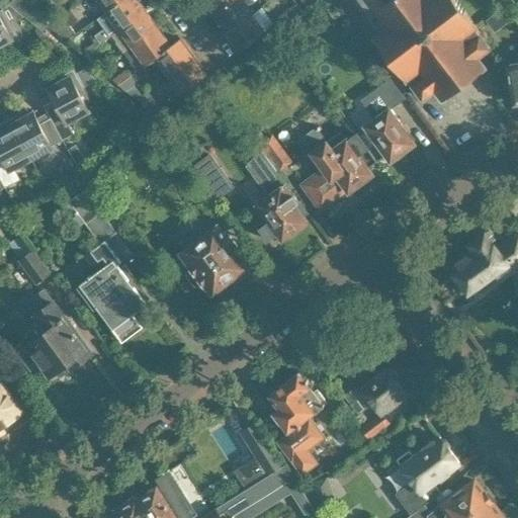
[(12,0),(9,3),(26,17),(36,9),(35,8),(34,9),(27,0),(12,0)]
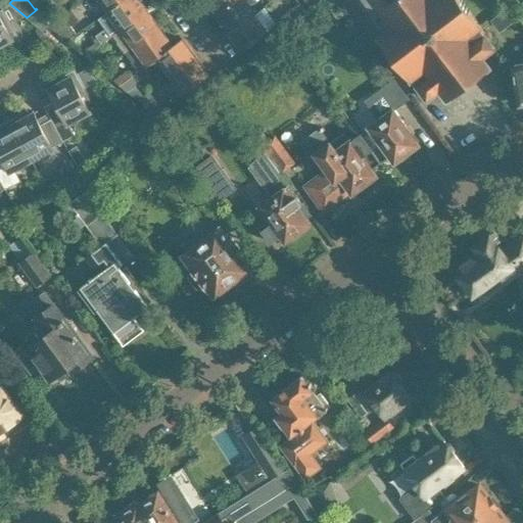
[(125,0),(88,0),(87,1),(91,7),(100,1),(108,12),(125,0)]
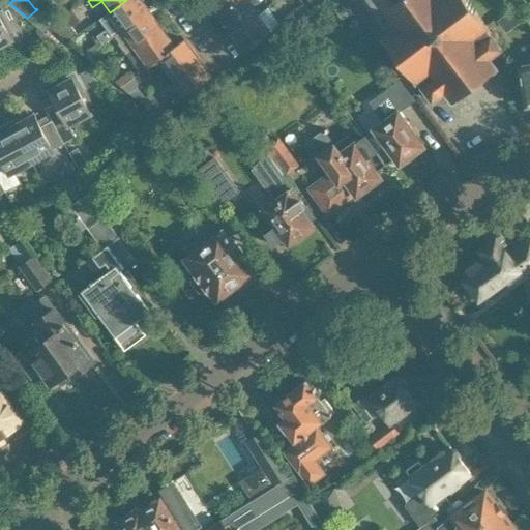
[(114,37),(150,11),(141,0),(126,0),(110,12),(100,20),(107,29),(97,35),(104,45),(109,40),(114,37)]
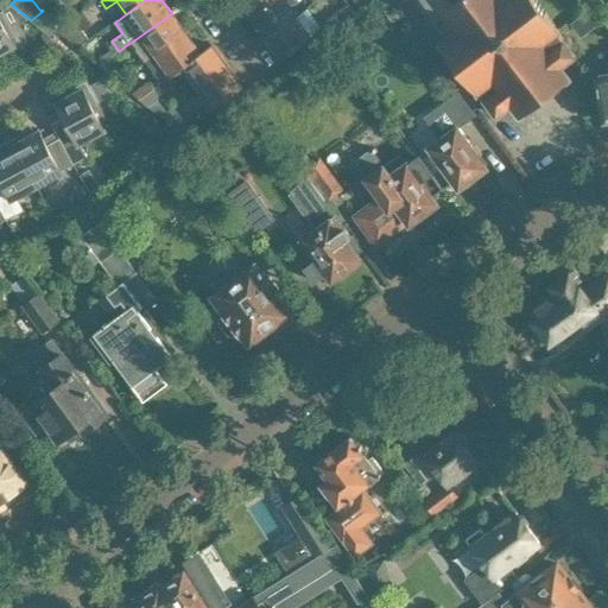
[(247,0),(257,12),(273,0),(247,0)]
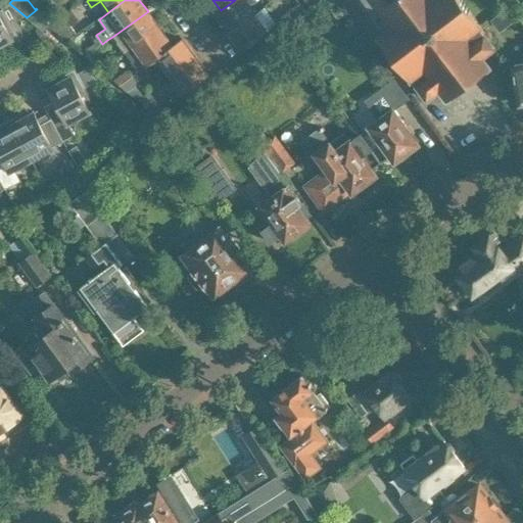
[(256,12),(246,0),(235,0),(221,10),(216,14),(229,33),(256,12)]
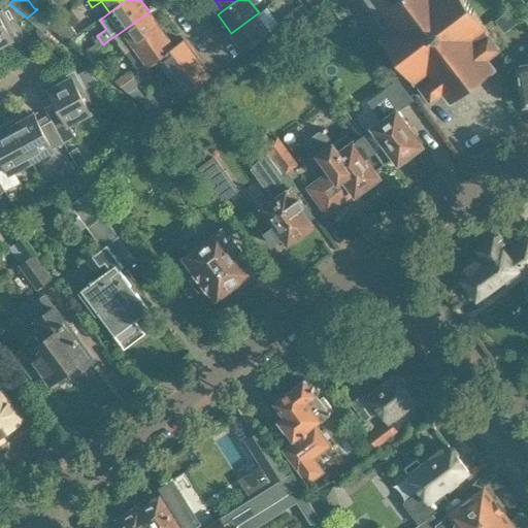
[(382,38),(398,60),(415,81),(418,79),(422,86),(421,87),(431,100),(443,91),(452,102),(495,69),(487,58),(500,48),(490,34),(488,35),(484,29),(487,27),(466,0),(363,0),(388,33),(382,38)]
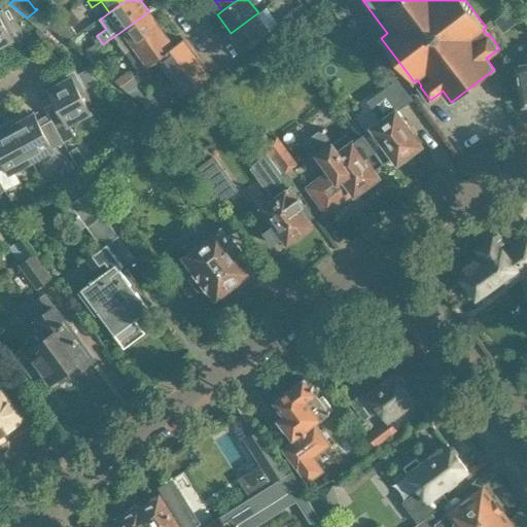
[(521,0),(508,0),(516,9),(524,3),(521,0)]
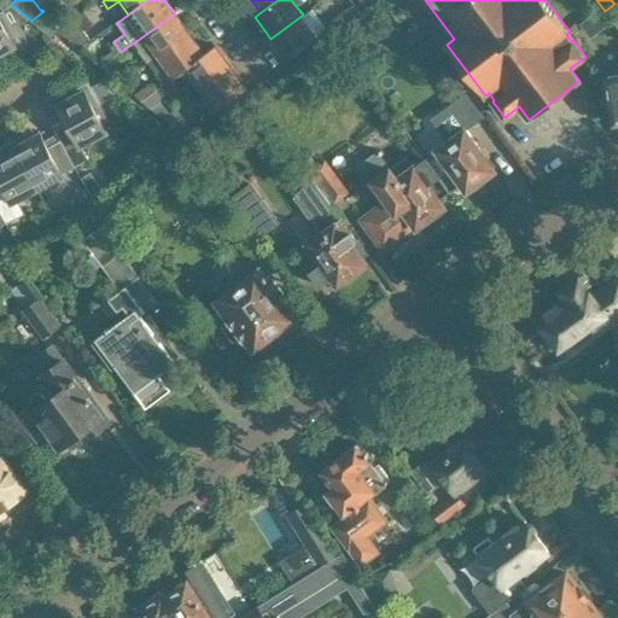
[(354,5),(343,12),(350,21),(360,12),(354,5)]
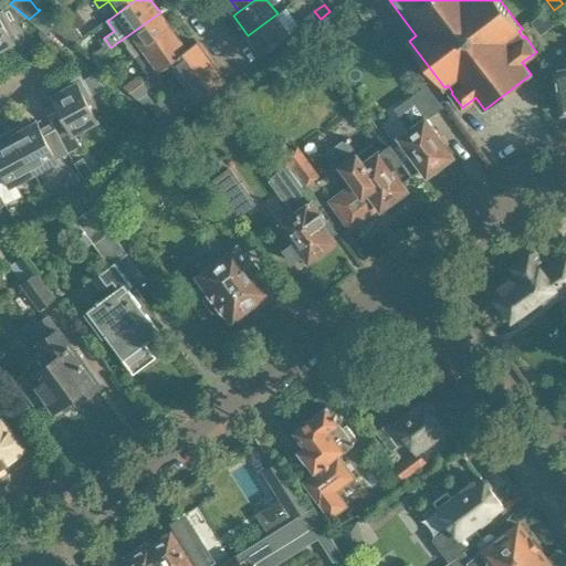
[(278,13),(248,35),(262,55),(290,34),(292,33),(301,27),(286,7),(278,13)]
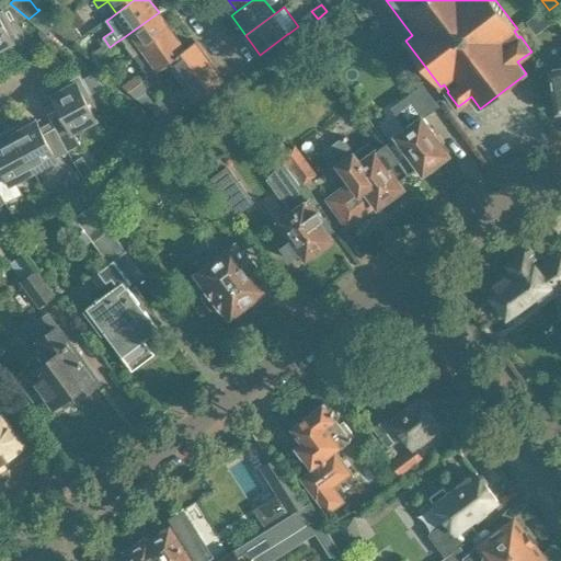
[(55,27),(39,10),(29,19),(47,34),(54,29),(55,27)]
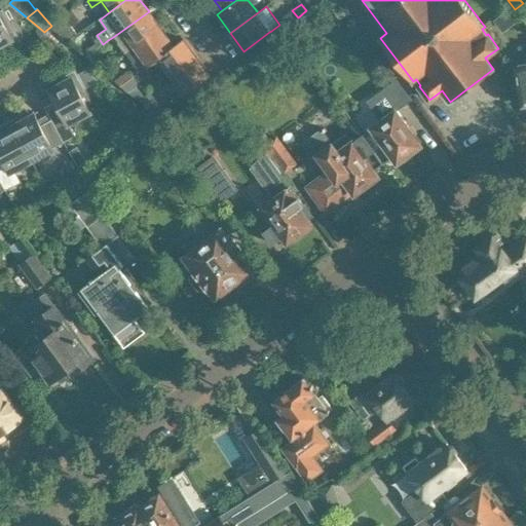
[(126,54),(161,29),(149,11),(113,37),(126,54)]
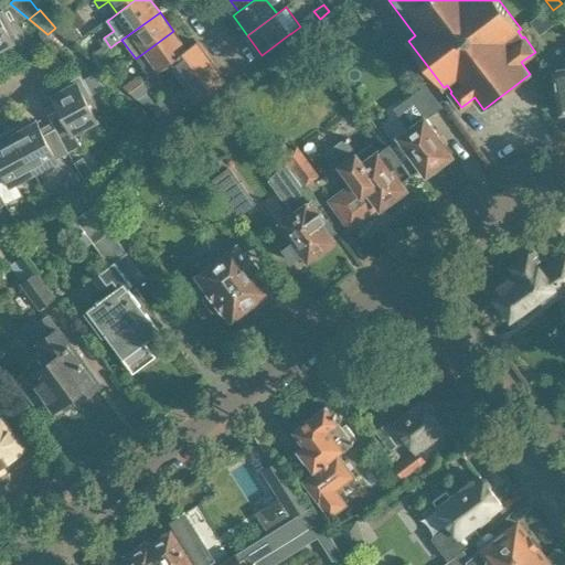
[(0,55),(21,44),(11,25),(6,29),(0,17),(0,55)]
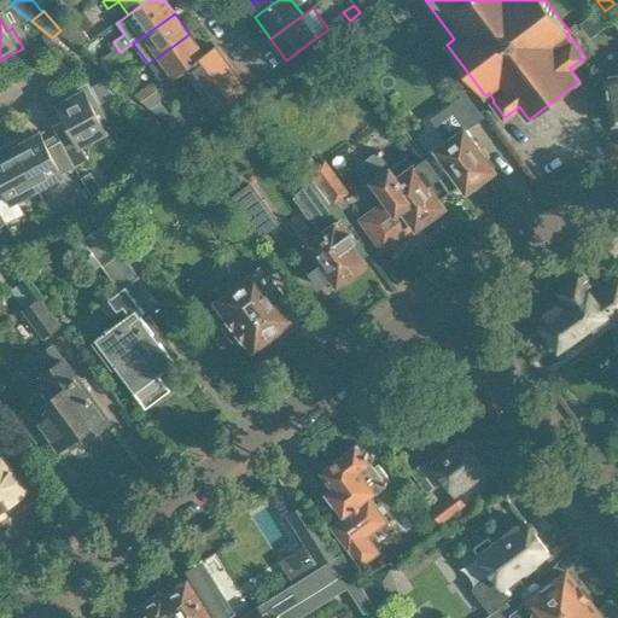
[(75,18),(60,30),(59,31),(79,47),(91,39),(75,18)]
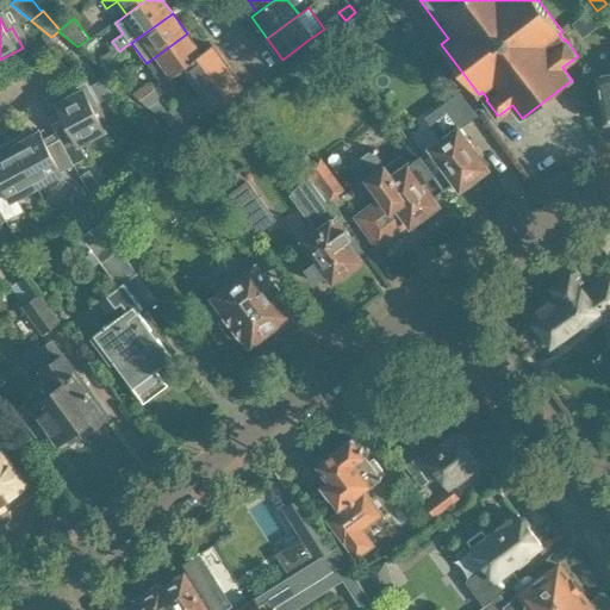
[(187,33),(147,63),(162,83),(167,79),(184,68),(182,68),(201,54),(187,33)]
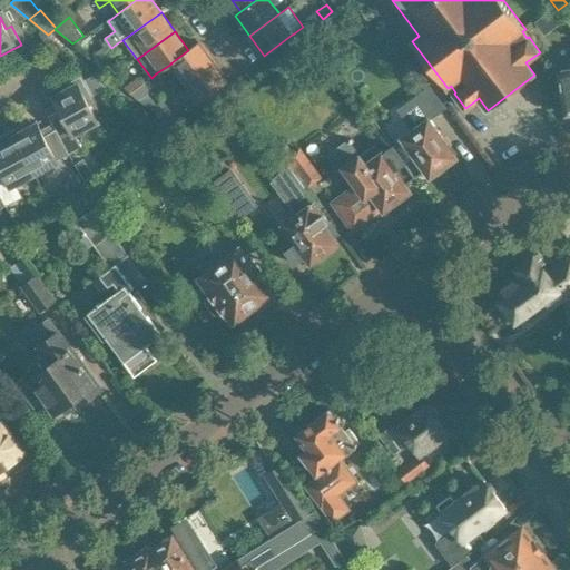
[(41,32),(39,33),(53,59),(61,50),(41,32)]
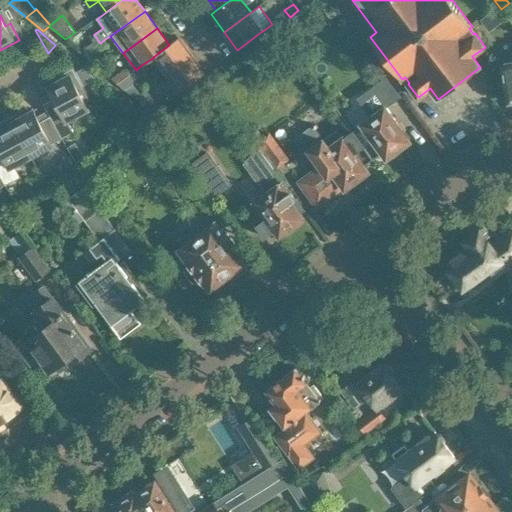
[(166,75),(192,56),(179,38),(169,45),(153,57),(154,57),(166,75)]
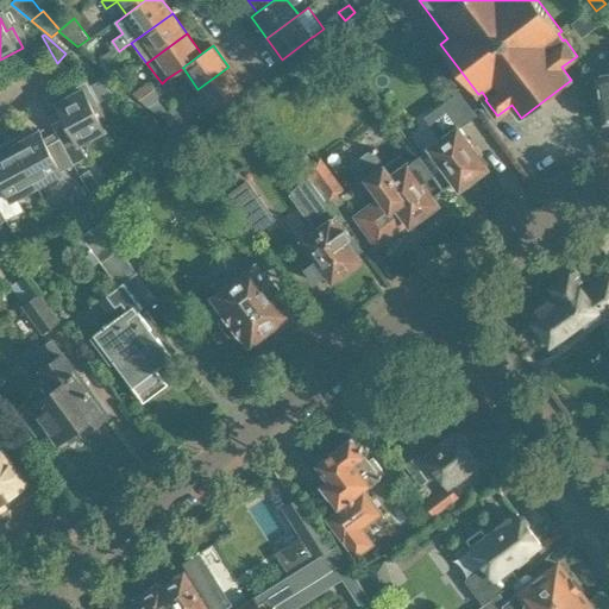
[(130,51),(125,46),(119,51),(110,58),(113,63),(130,51)]
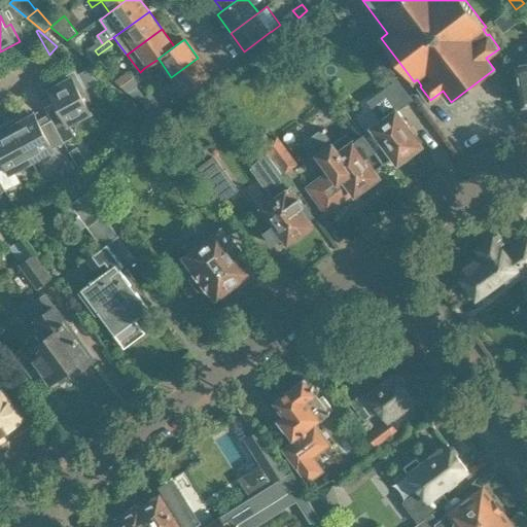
[(184,96),(211,76),(198,58),(171,77),(184,96)]
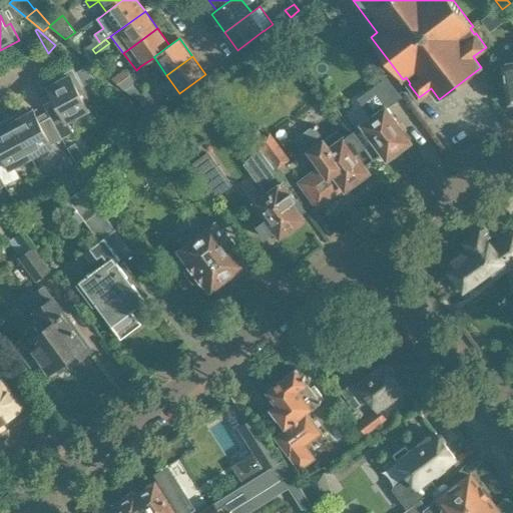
[(512,62),(504,64),(507,86),(504,91),(504,96),(510,100),(510,102),(512,101),(512,62)]
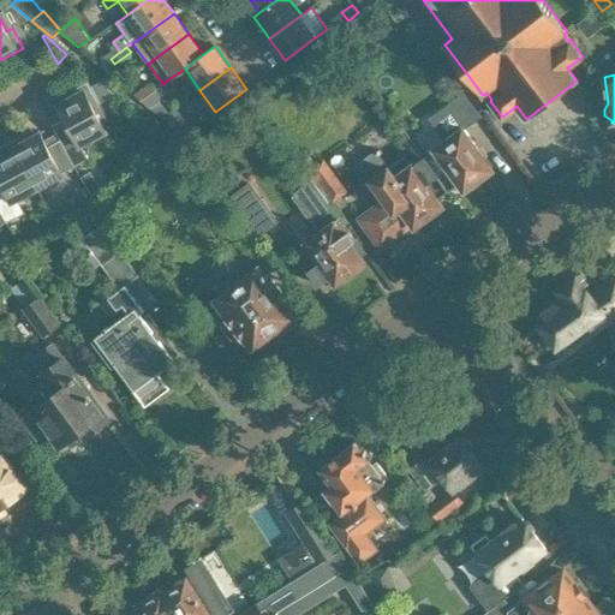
[(464,87),(461,83),(457,76),(441,85),(449,97),(464,87)]
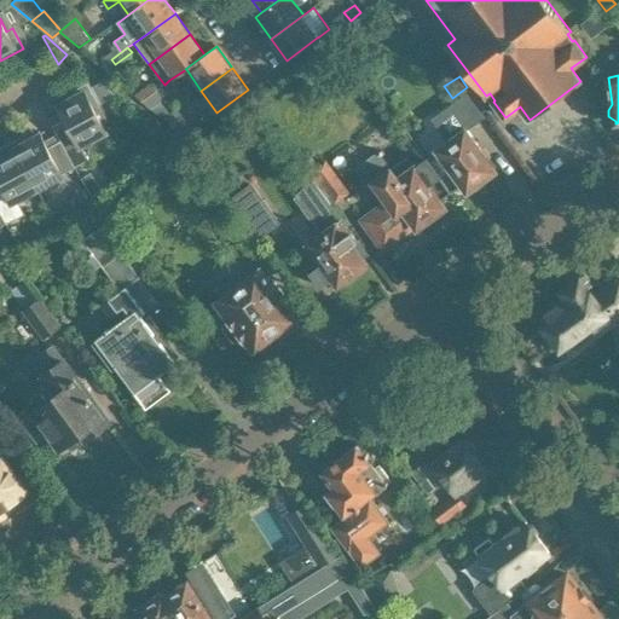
[(174,87),(169,80),(165,85),(157,90),(143,100),(163,117),(169,113),(158,104),(165,99),(162,96),(174,87)]
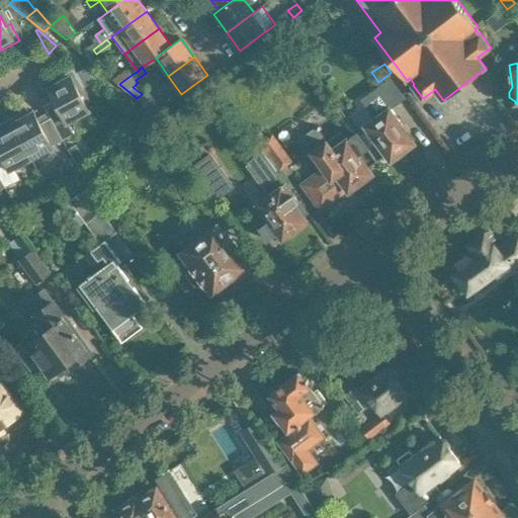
[(127,69),(113,79),(119,84),(132,75),(127,69)]
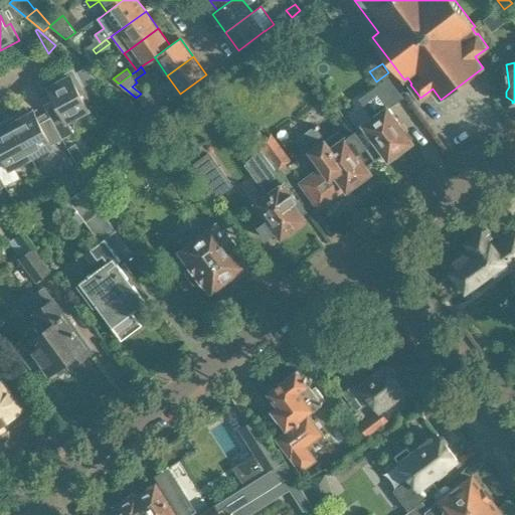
[(43,105),(50,118),(62,140),(74,133),(68,122),(90,111),(90,110),(89,110),(77,90),(82,87),(72,69),(51,80),(53,84),(47,89),(48,90),(48,89),(54,99),(43,105)]
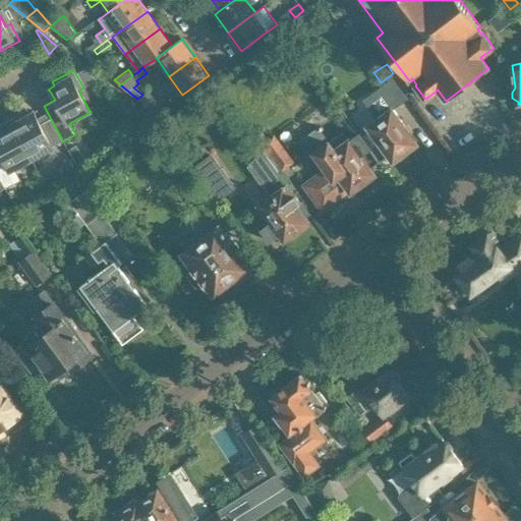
[(371,134),(365,138),(363,140),(380,162),(389,155),(394,161),(397,159),(401,160),(406,157),(406,152),(416,143),(409,133),(410,132),(393,108),(407,98),(393,78),(363,100),(377,117),(364,125),(371,134)]
